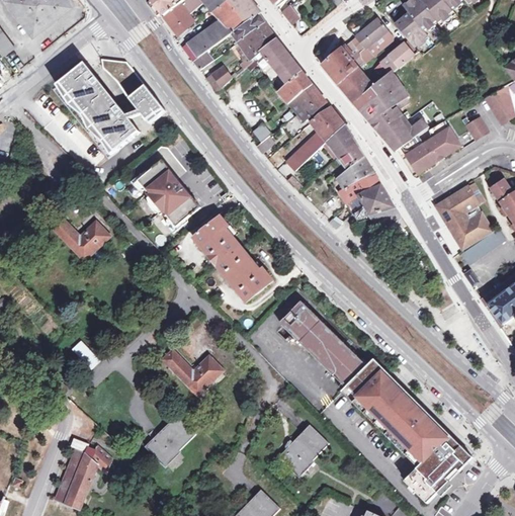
[(0,0),(0,1),(26,34),(66,3),(63,0),(0,0)]
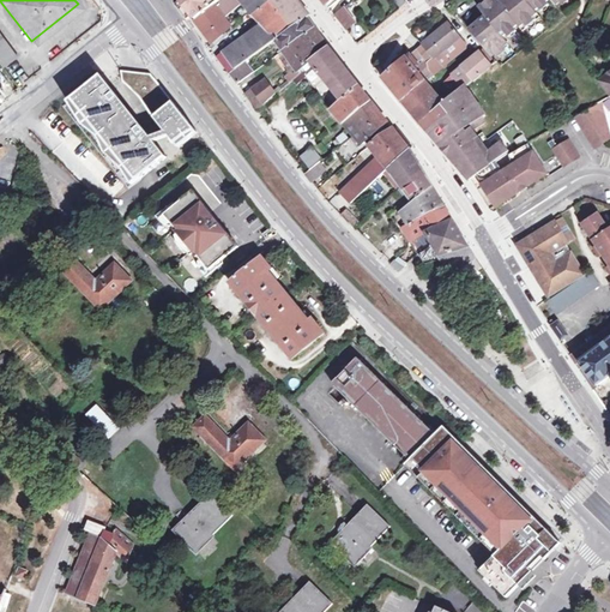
[(186,16),(189,13),(185,7),(180,0),(173,0),(173,1),(174,4),(185,17),(186,16)]
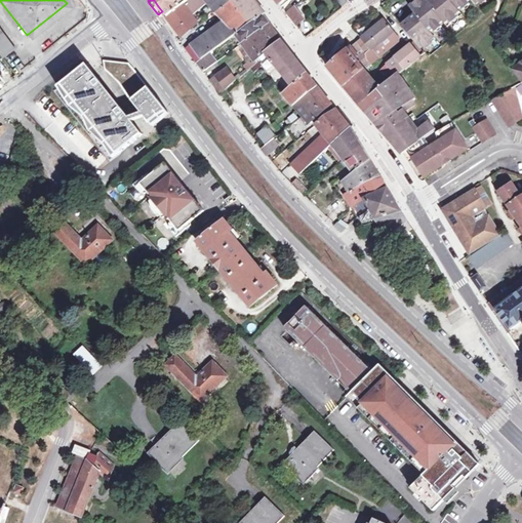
[(154,0),(158,6),(162,11),(164,14),(163,15),(179,36),(188,29),(189,28),(186,25),(194,18),(188,11),(184,7),(193,0),(205,0),(206,2),(214,11),(223,19),(212,27),(183,46),(194,61),(200,70),(213,59),(207,51),(233,32),(244,47),(246,50),(250,55),(246,59),(246,61),(242,64),(245,69),(254,61),(252,58),(263,51),(289,84),(281,92),(307,122),(329,104),(278,38),(278,39),(259,12),(261,11),(252,0),(154,0)]
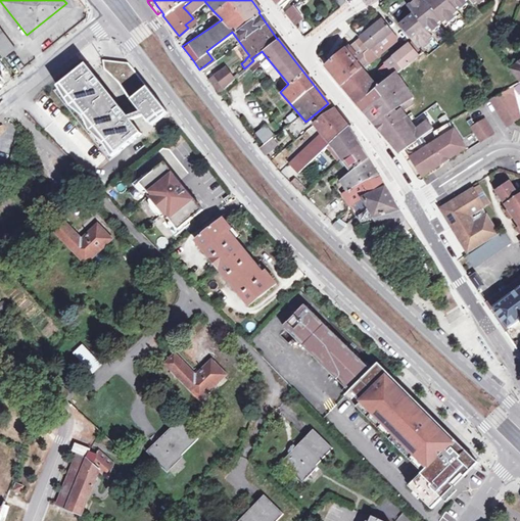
[(192,0),(183,7),(187,11),(201,0),(192,0)]
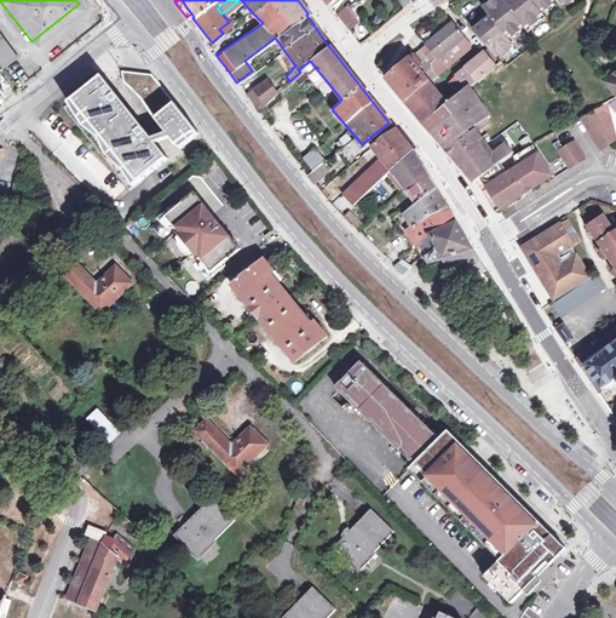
[(488,0),(481,6),(489,17),(481,24),(478,21),(470,28),(493,55),(510,41),(505,35),(520,22),(525,28),(542,15),(537,9),(548,0),(556,0),(558,3),(559,0),(488,0)]
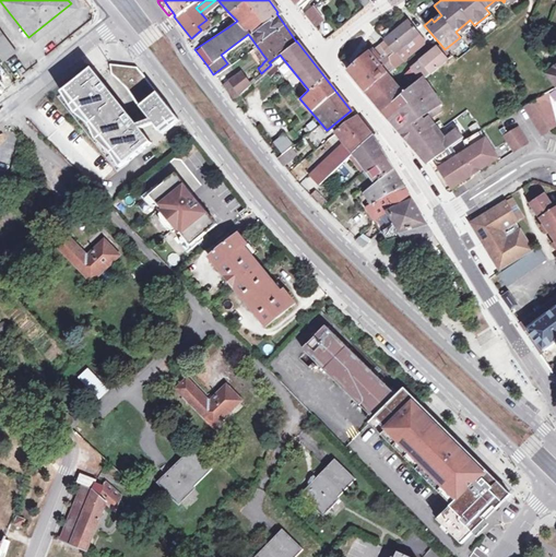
[(302,11),(312,25),(322,18),(311,3),(302,11)]
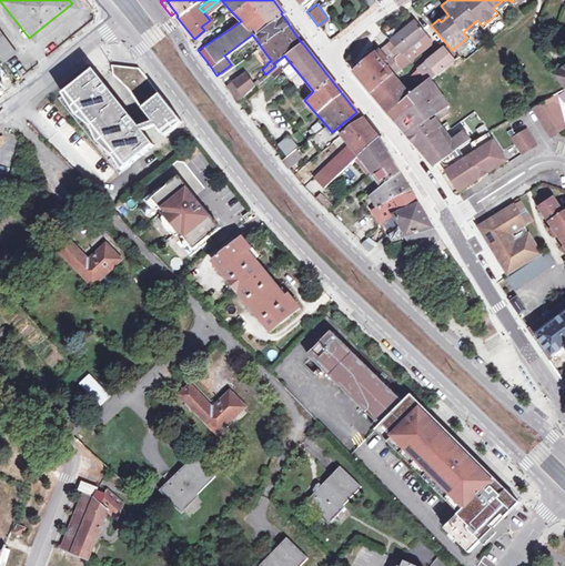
[(208,12),(211,18),(224,9),(221,4),(208,12)]
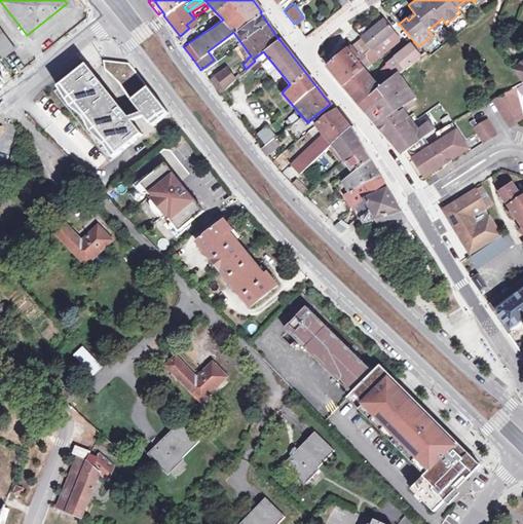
[(411,99),(414,97),(403,79),(401,80),(396,73),(418,54),(409,43),(379,67),(388,79),(377,87),(363,68),(397,40),(398,37),(396,35),(381,17),(353,40),(364,51),(365,58),(363,61),(359,64),(353,58),(358,54),(349,43),(328,61),(326,66),(357,104),(383,134),(399,153),(405,148),(422,175),(465,146),(449,121),(435,129),(434,127),(435,127),(428,118),(416,127),(403,111),(414,103),(411,99)]
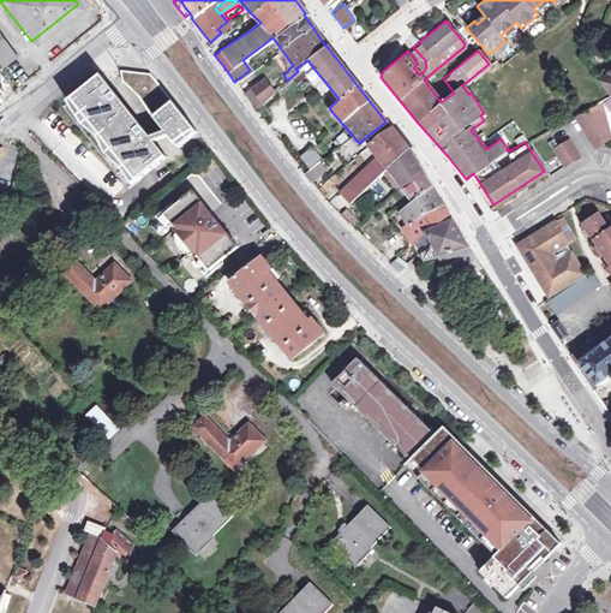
[(229,25),(227,22),(217,29),(221,33),(223,30),(229,25)]
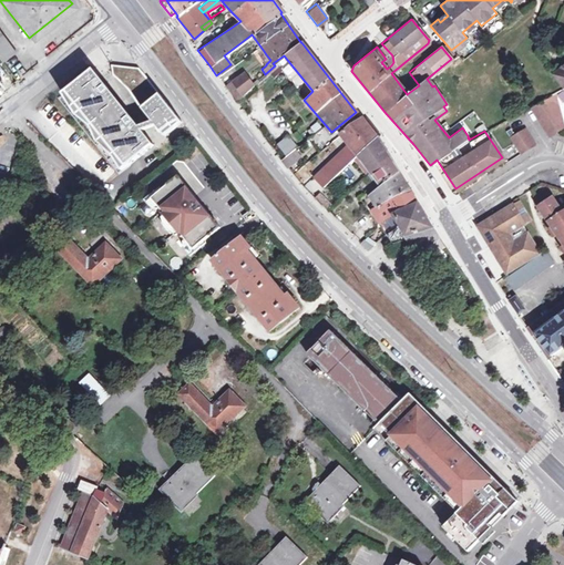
[(0,60),(13,51),(0,33),(0,60)]
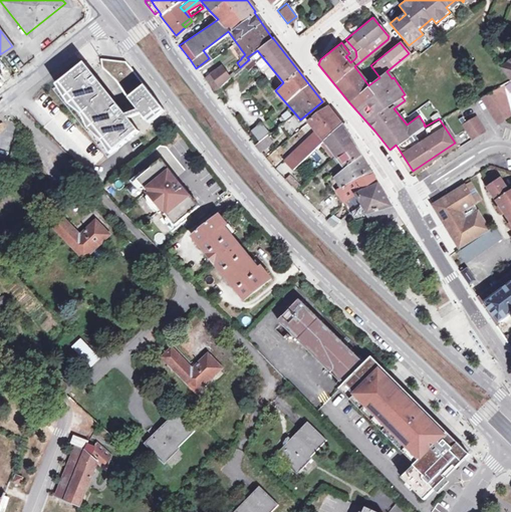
[(239,46),(234,49),(236,52),(241,58),(245,54),(241,49),(239,46)]
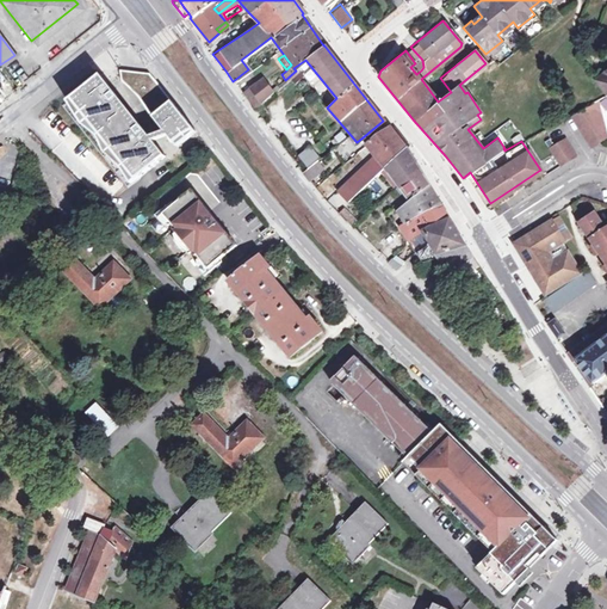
[(416,74),(421,71),(415,63),(410,67),(416,74)]
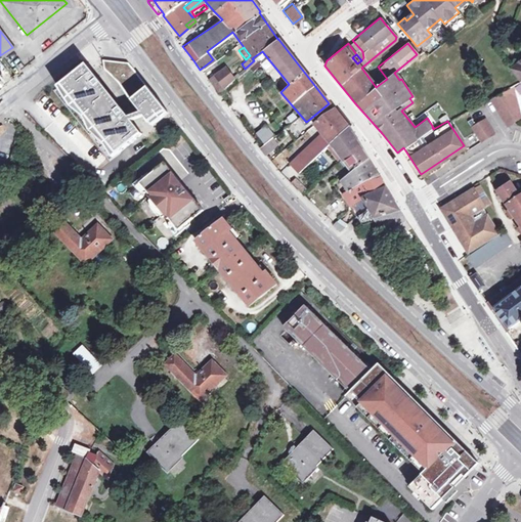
[(126,61),(101,58),(102,67),(117,80),(129,99),(139,111),(143,116),(147,121),(156,114),(164,110),(126,61)]
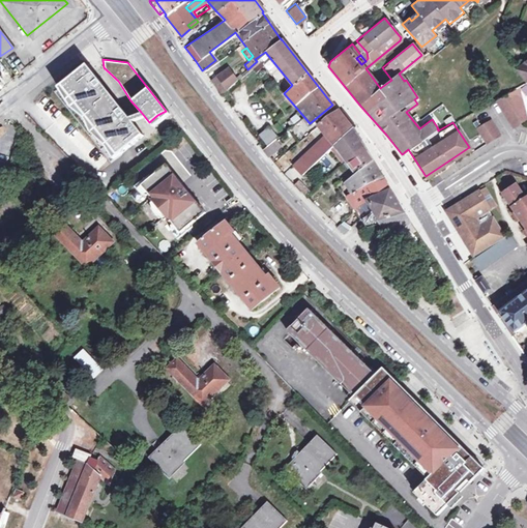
[(526,79),(526,59),(516,68),(525,81),(526,79)]
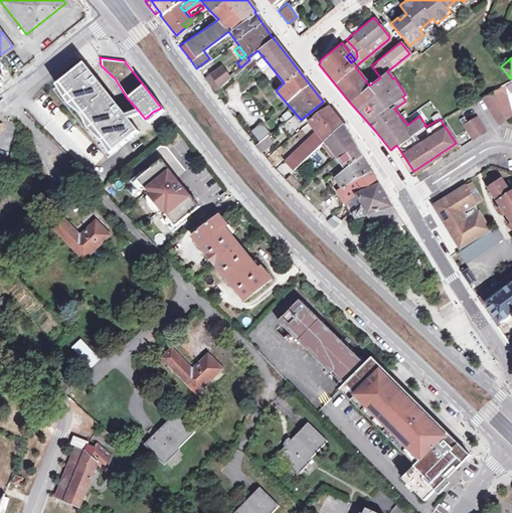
[(251,59),(244,65),(246,68),(254,63),(251,59)]
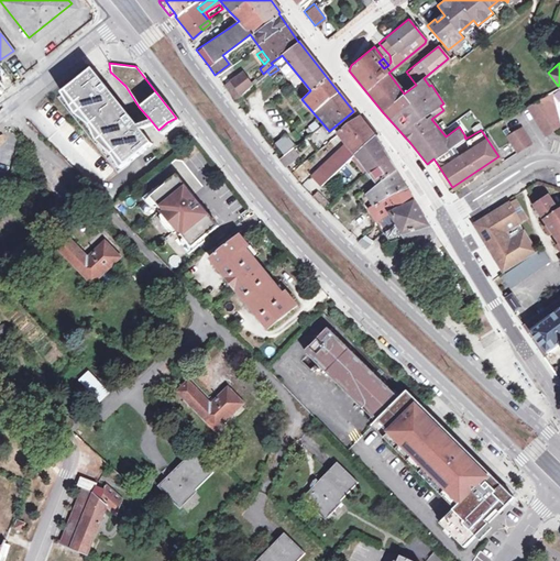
[(90,67),(64,88),(123,163),(150,142),(140,130),(135,124),(90,67)]
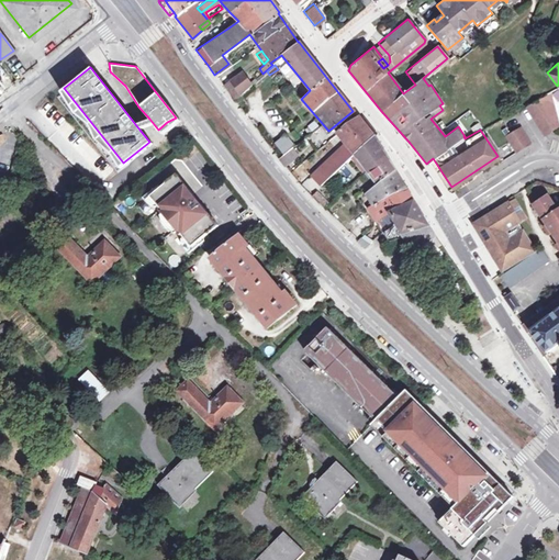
[(241,70),(222,85),(233,99),(255,80),(253,77),(248,81),(241,70)]
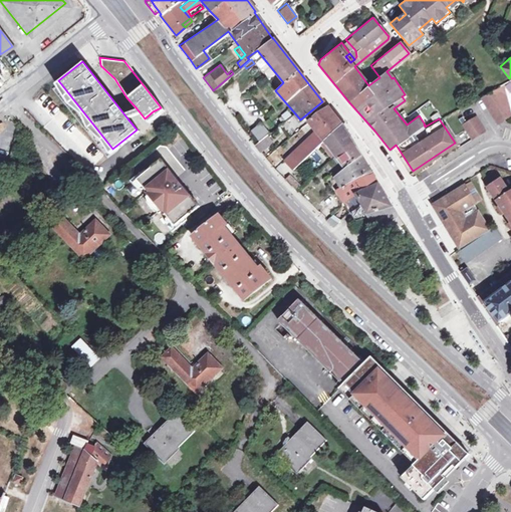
[(479,95),(497,121),(510,113),(500,83),(479,95)]
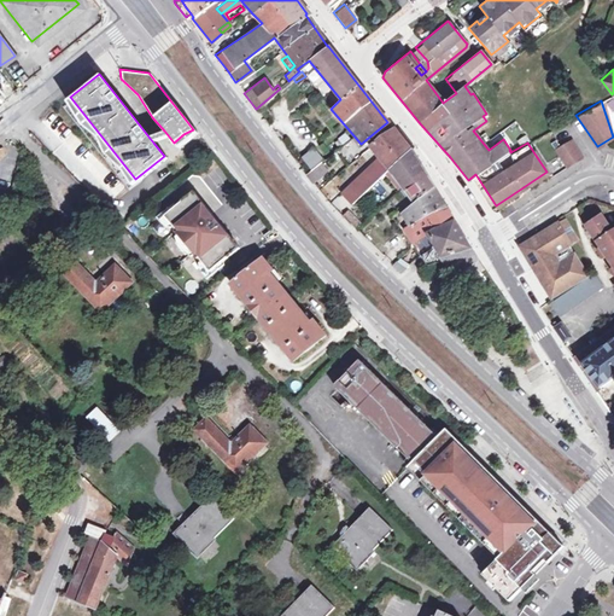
[(472,261),(469,257),(473,255),(432,187),(409,149),(392,128),(379,135),(368,145),(378,157),(340,193),(350,204),(387,168),(413,199),(416,205),(409,210),(408,209),(403,213),(410,224),(401,228),(419,254),(420,254),(427,263),(442,260),(450,274),(451,273),(472,261)]
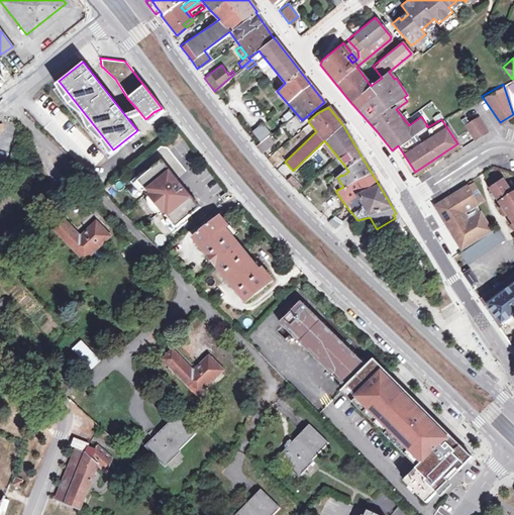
[(141,114),(137,109),(124,114),(128,119),(141,114)]
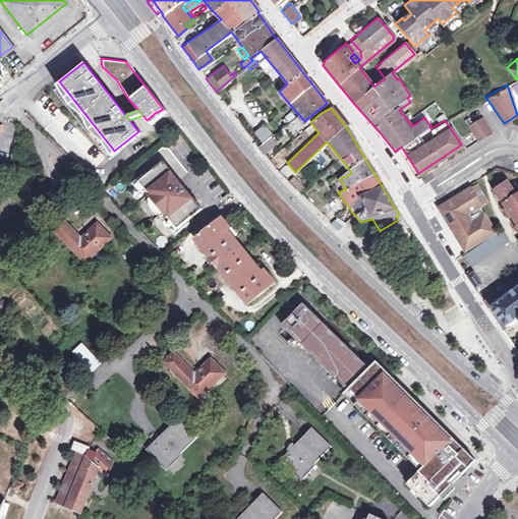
[(284,116),(288,121),(294,117),(289,112),(284,116)]
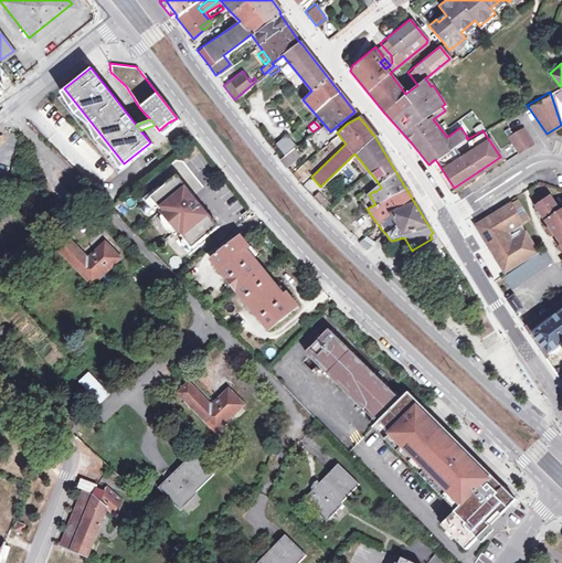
[(518,150),(532,141),(521,125),(507,135),(518,150)]
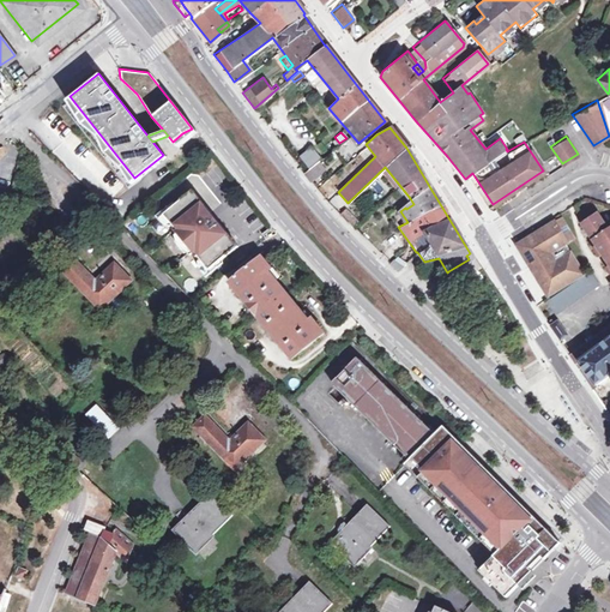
[(297,155),(307,167),(319,157),(309,145),(297,155)]
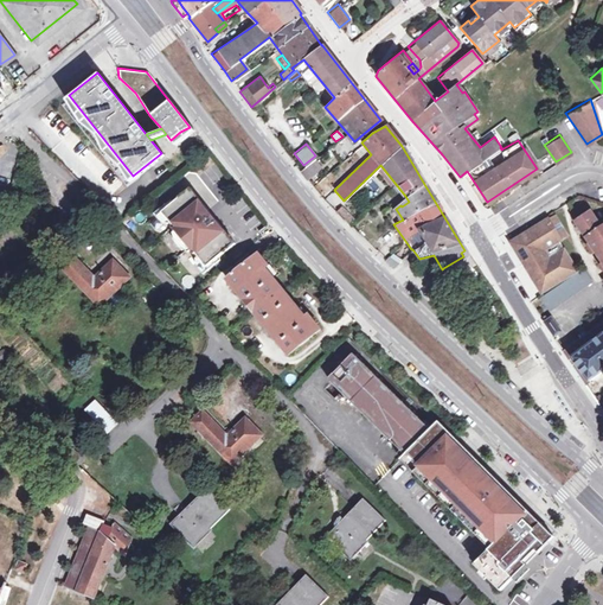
[(313,159),(300,170),(305,176),(319,166),(313,159)]
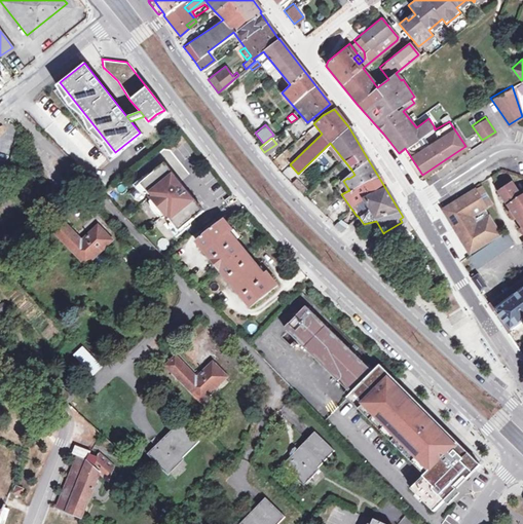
[(174,175),(163,162),(137,184),(142,191),(144,189),(148,194),(147,195),(166,219),(167,218),(173,223),(170,225),(175,231),(202,210),(192,197),(186,202),(181,195),(185,192),(172,176),(174,175)]
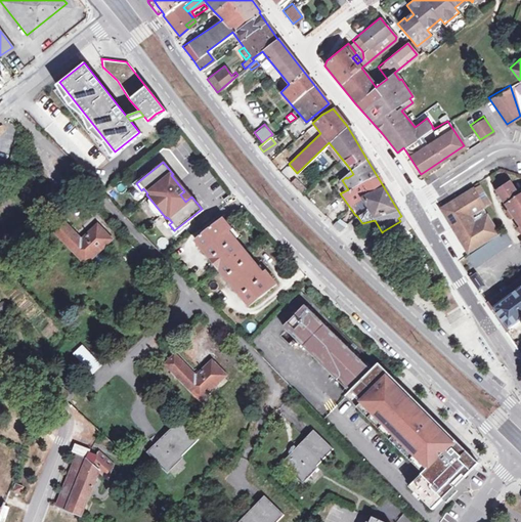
[(191,197),(173,174),(171,175),(184,191),(180,194),(185,202),(191,197)]
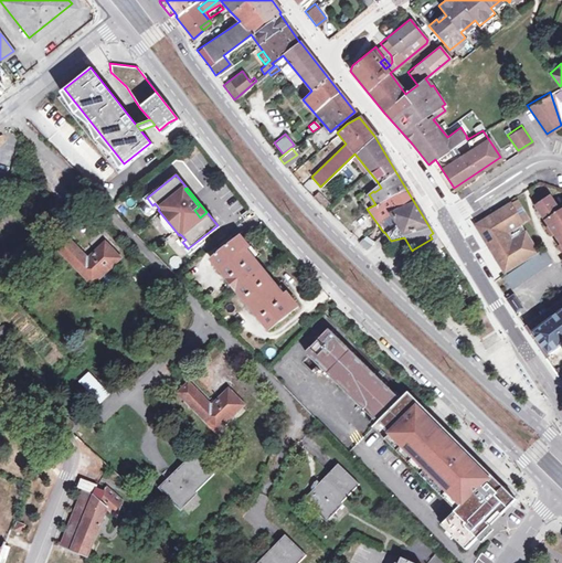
[(558,242),(561,248),(561,206),(559,209),(549,194),(533,204),(558,242)]
